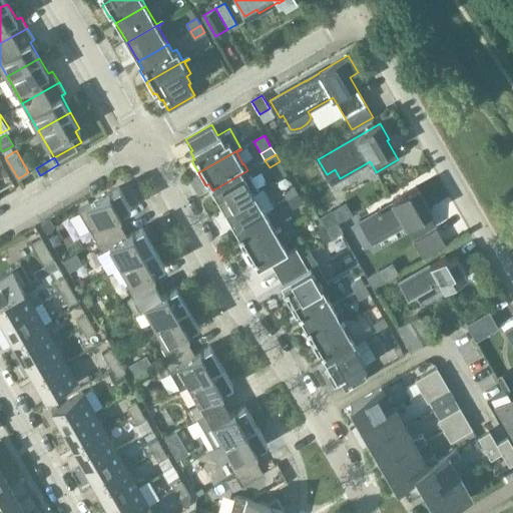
[(247,170),(212,190),(223,209),(259,189),(247,170)]
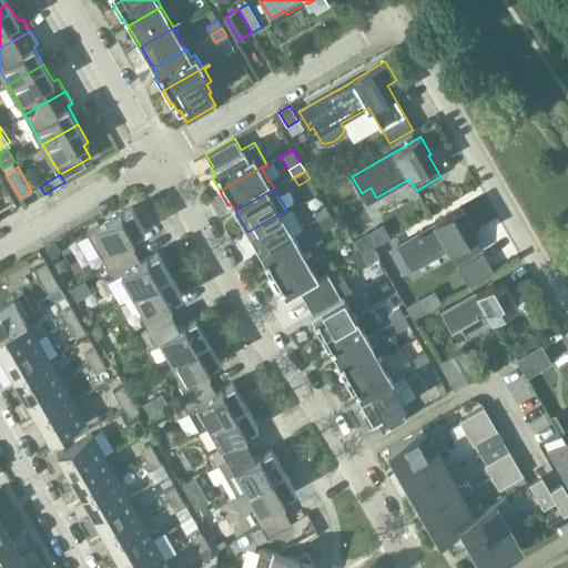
[(317,220),(330,214),(325,205),(313,212),(317,220)]
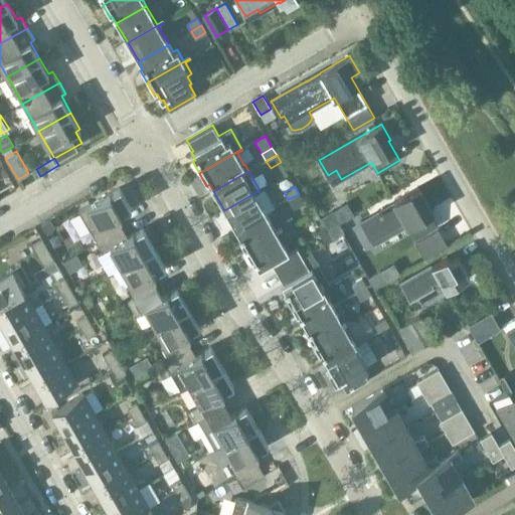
[(97,241),(122,227),(116,216),(131,207),(120,188),(79,211),(97,241)]
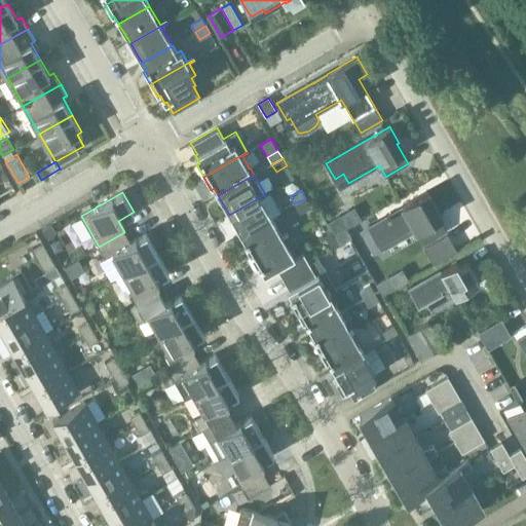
[(369,225),(383,251),(384,250),(383,248),(415,229),(416,231),(418,230),(424,242),(445,230),(438,219),(442,217),(427,192),(402,205),(403,208),(390,215),(389,214),(386,215),(387,217),(371,226),(370,225),(369,225)]
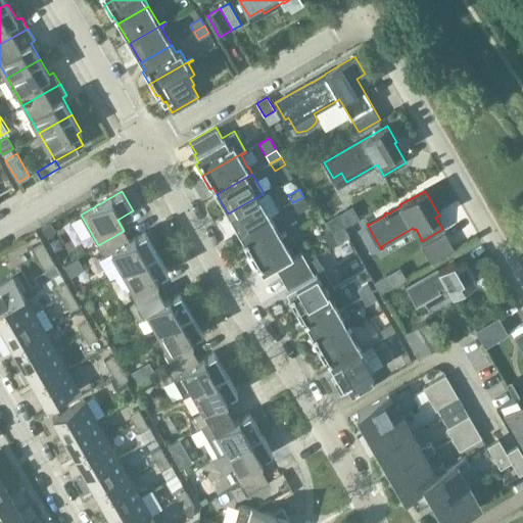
[(265,194),(264,193),(228,214),(239,234),(270,216),(278,210),(268,192),(265,194)]
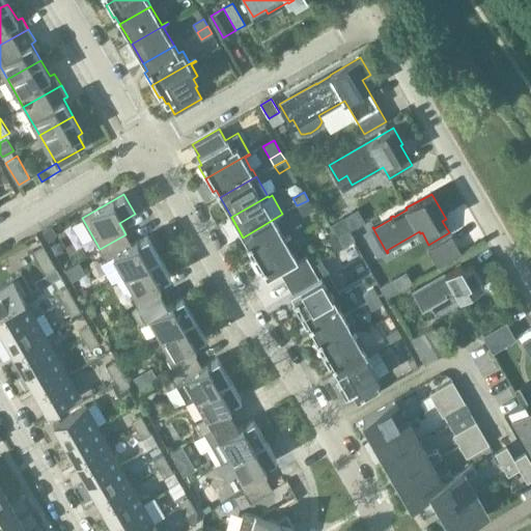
[(308,200),(297,205),(302,214),(312,207),(308,200)]
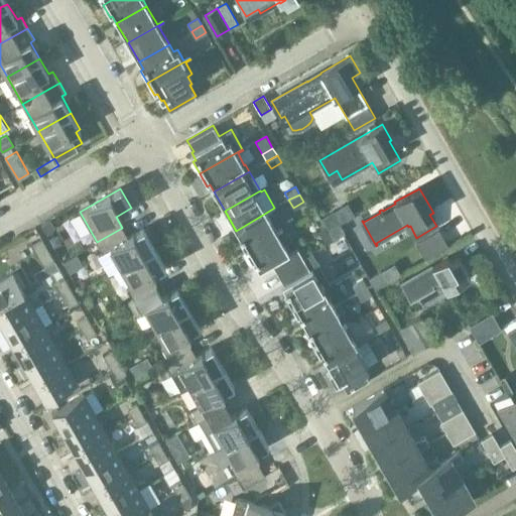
[(335,211),(321,218),(329,230),(341,223),(335,211)]
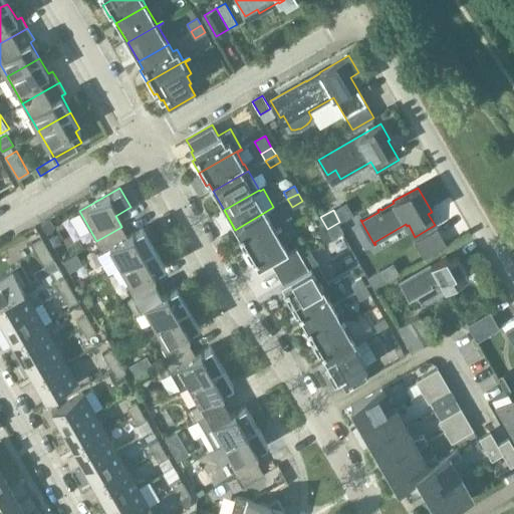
[(265,212),(235,230),(239,237),(236,238),(244,250),(281,229),(281,228),(275,231),(265,212)]
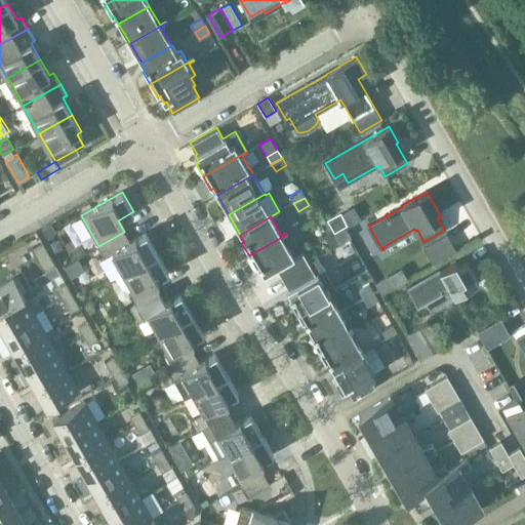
[(50,224),(42,229),(48,237),(52,235),(54,230),(50,224)]
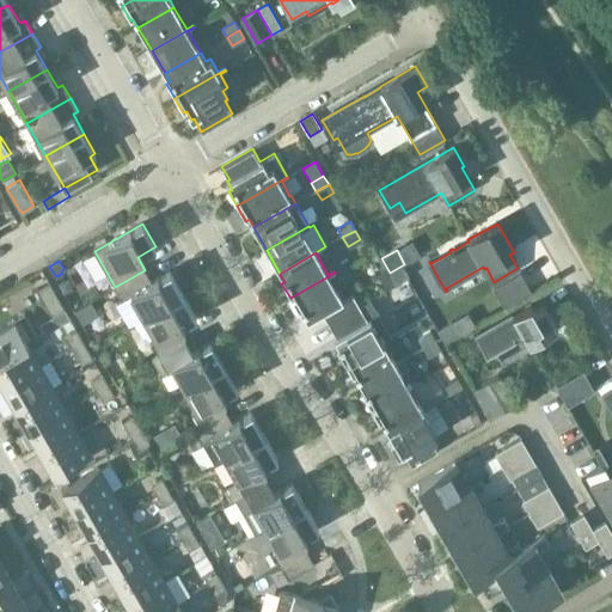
[(403,267),(390,274),(396,285),(409,277),(403,267)]
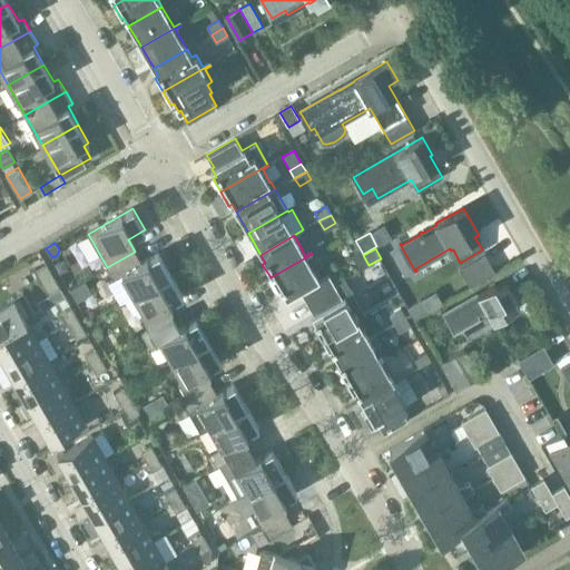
[(134,295),(170,274),(158,253),(141,263),(135,252),(107,267),(106,267),(114,279),(121,275),(134,295)]
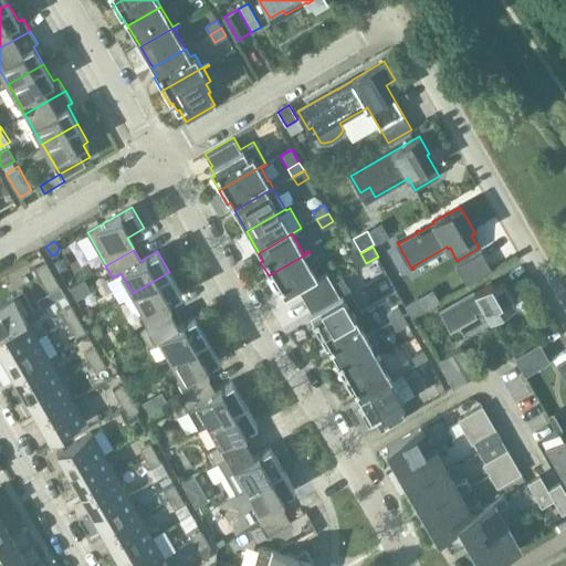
[(357,250),(349,254),(357,269),(365,264),(357,250)]
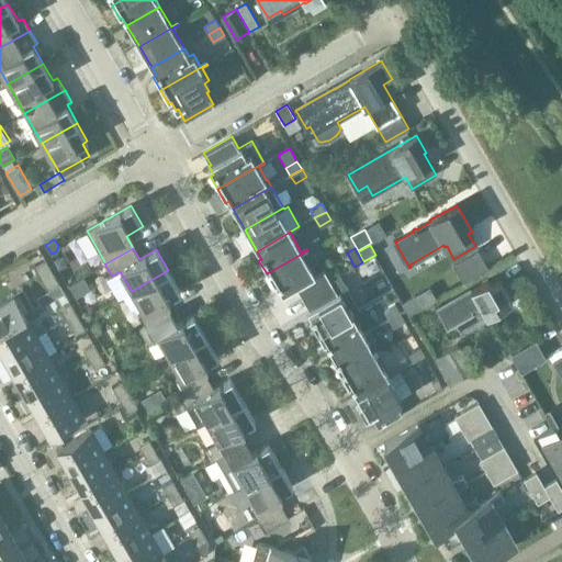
[(478,249),(452,263),(463,281),(487,267),(478,249)]
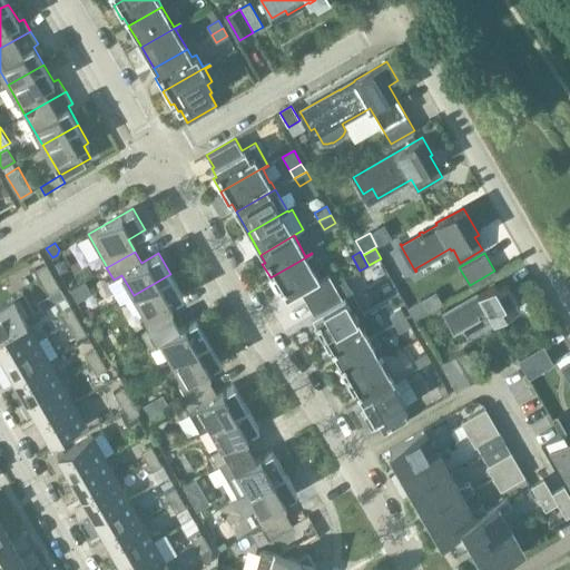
[(335,285),(323,265),(314,271),(307,258),(313,255),(312,254),(271,277),(278,292),(281,290),(286,297),(300,290),(306,302),(335,285)]
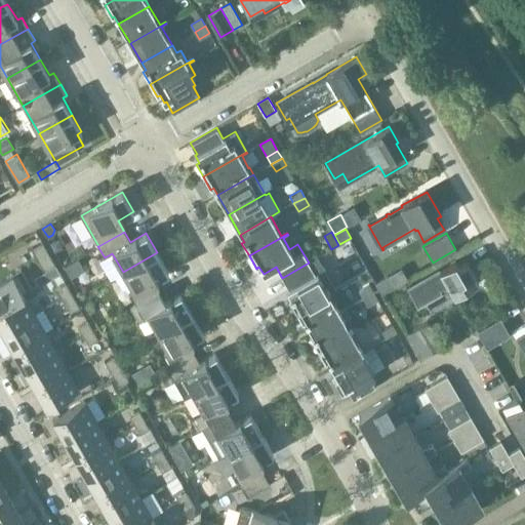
[(55,265),(42,242),(31,249),(44,271),(55,265)]
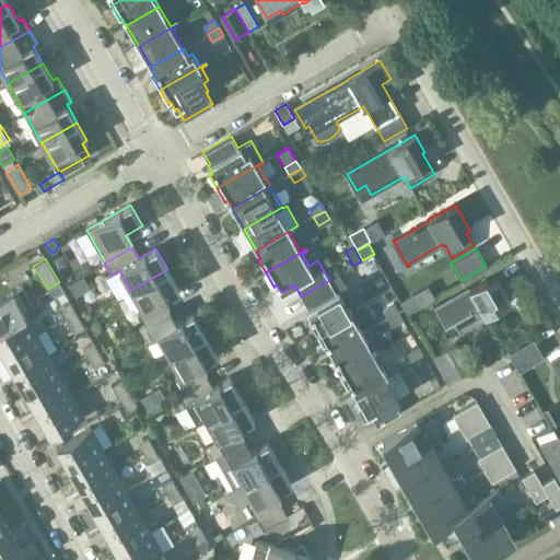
[(146,325),(170,312),(163,300),(179,290),(167,269),(131,290),(142,311),(138,313),(146,325)]
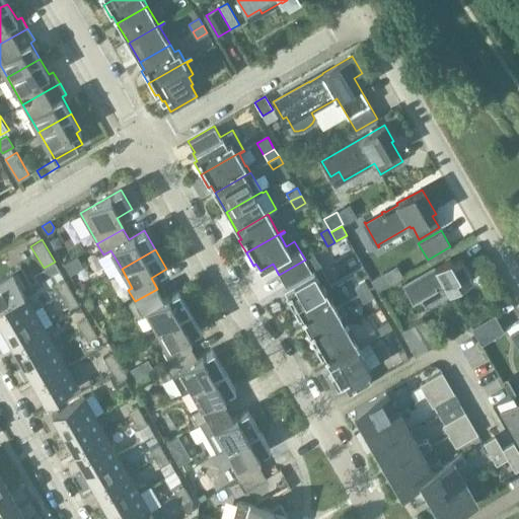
[(305,260),(279,275),(285,285),(283,287),(287,294),(285,296),(292,308),(330,286),(331,285),(314,254),(305,260)]
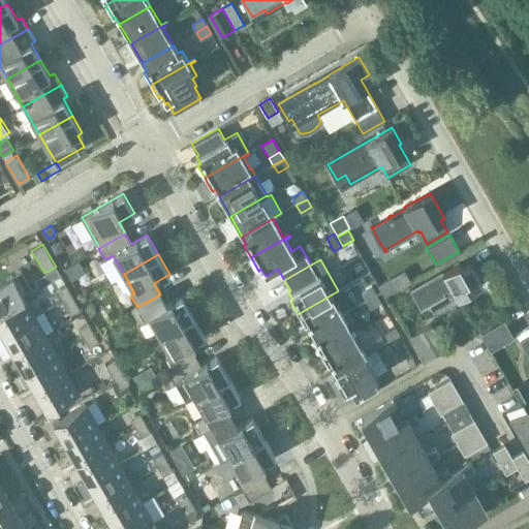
[(483,284),(470,263),(461,269),(459,265),(411,292),(421,308),(428,303),(433,312),(457,299),(483,284)]
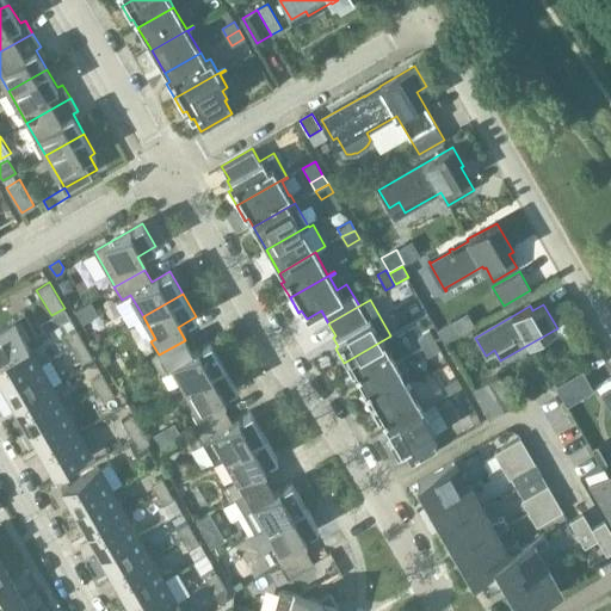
[(60,323),(71,318),(65,308),(55,314),(60,323)]
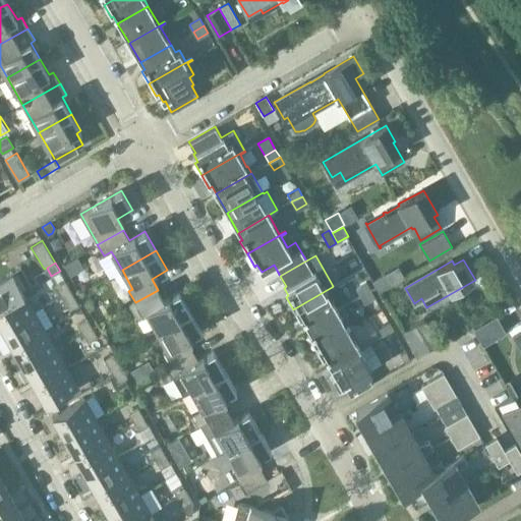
[(19,268),(0,279),(0,304),(23,291),(17,282),(25,278),(19,268)]
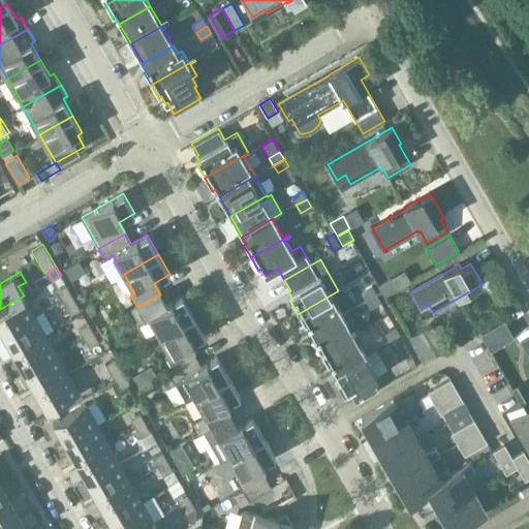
[(385,297),(397,290),(390,278),(378,285),(385,297)]
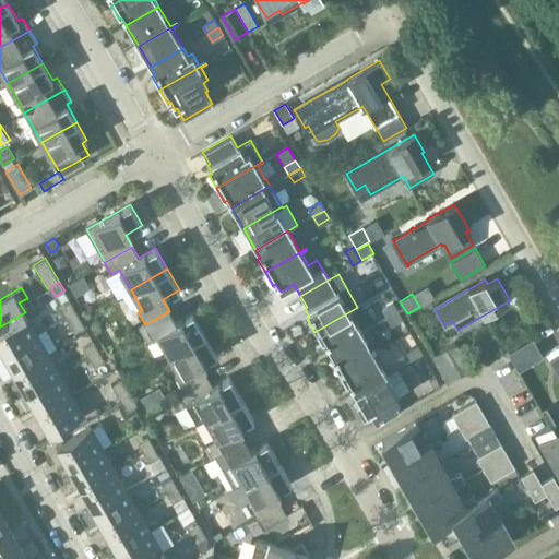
[(64,317),(75,310),(70,301),(59,307),(64,317)]
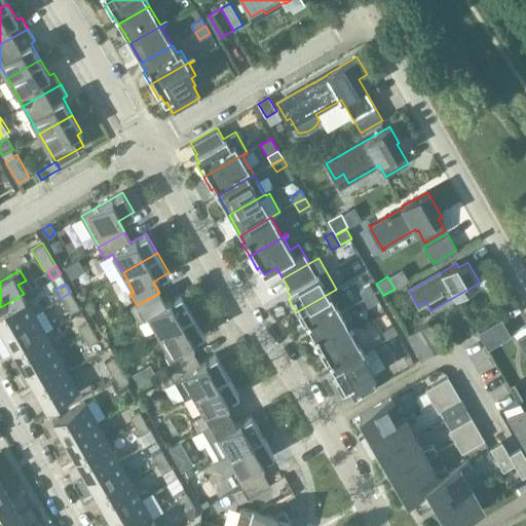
[(364,299),(374,294),(370,286),(360,292),(364,299)]
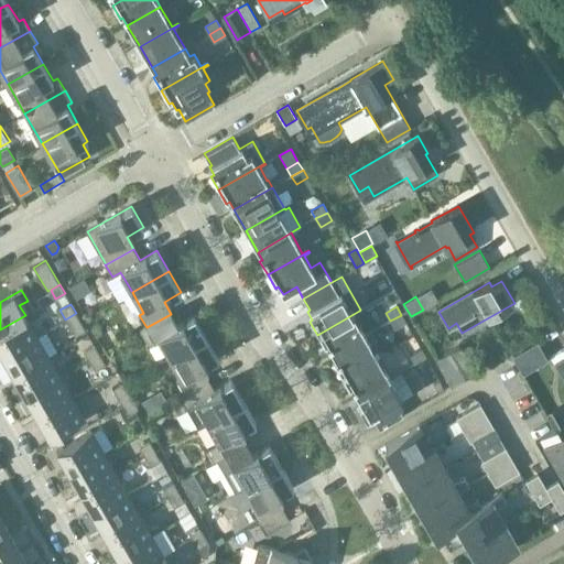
[(359,311),(317,335),(325,348),(327,347),(333,355),(365,335),(354,315),(359,312),(359,311)]
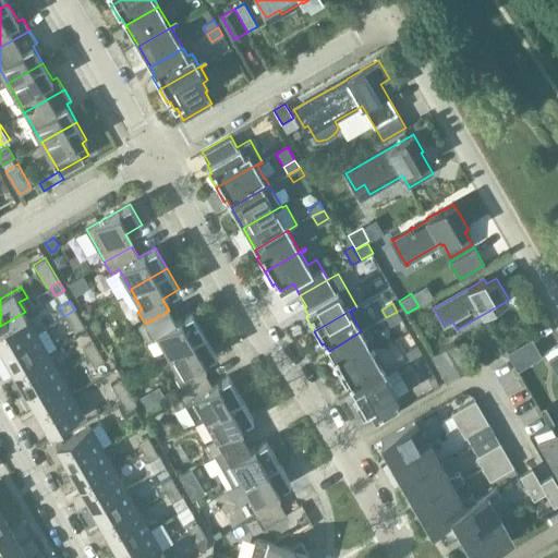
[(75,310),(64,316),(74,334),(85,327),(75,310)]
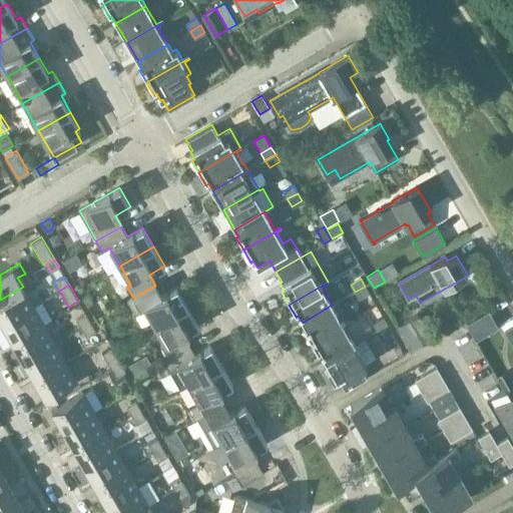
[(155,286),(133,298),(139,309),(143,307),(154,325),(187,306),(176,287),(161,296),(155,286)]
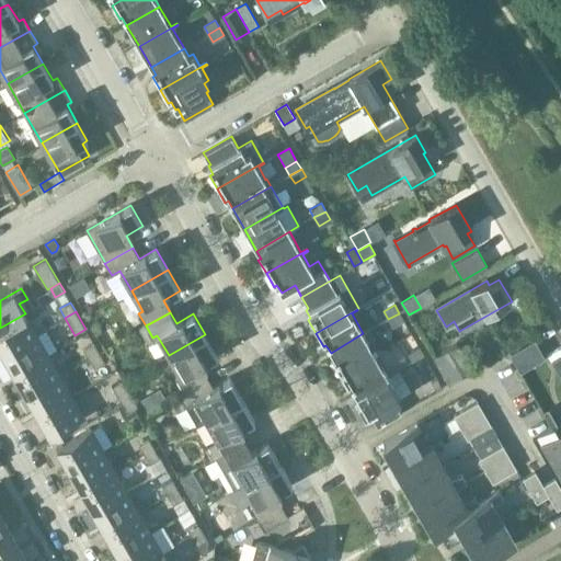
[(0,351),(2,355),(37,334),(25,313),(0,328),(0,351)]
